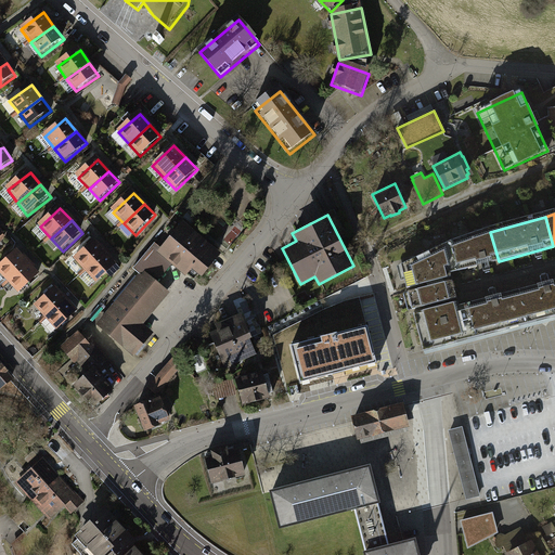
[(173,227),(139,268),(154,280),(164,267),(186,285),(209,257),(173,227)]
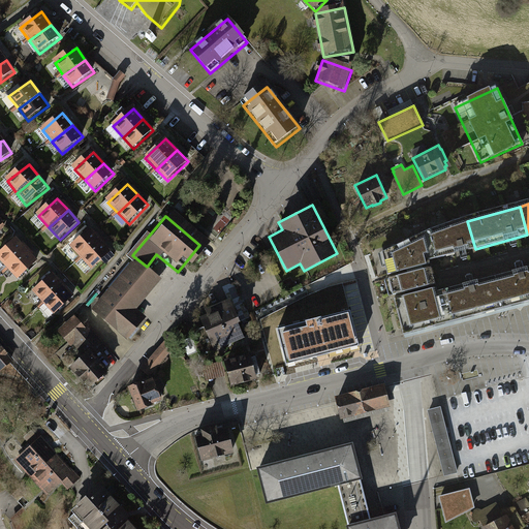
[(415,236),(424,265),(475,249),(467,221),(415,236)]
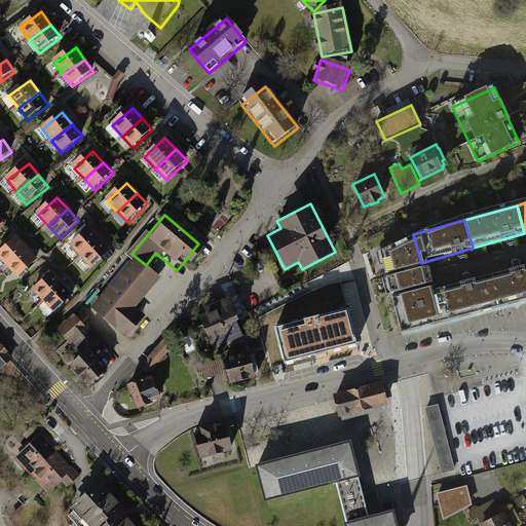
[(64,249),(74,259),(95,240),(83,229),(64,249)]
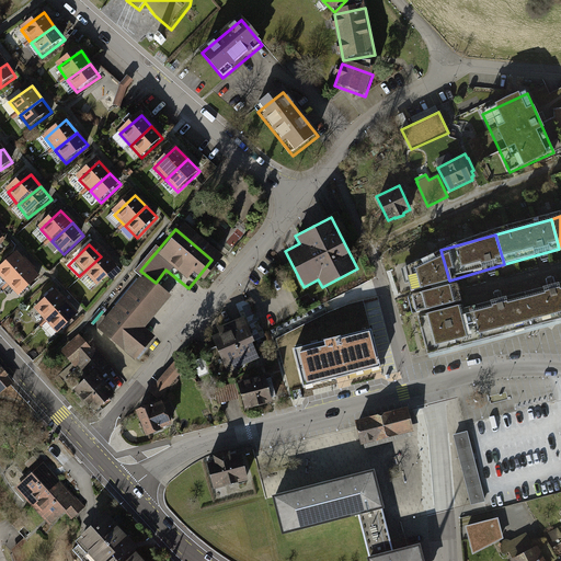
[(449,281),(441,250),(400,272),(407,295),(443,286),(443,282),(449,281)]
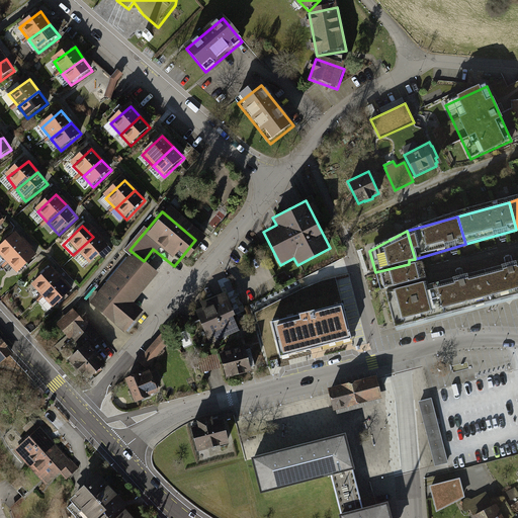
[(0,244),(0,264),(1,265),(20,245),(10,235),(0,244)]
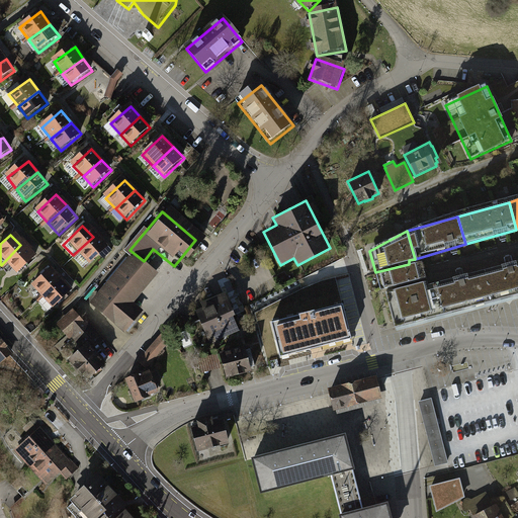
[(73,255),(83,266),(103,248),(93,237),(73,255)]
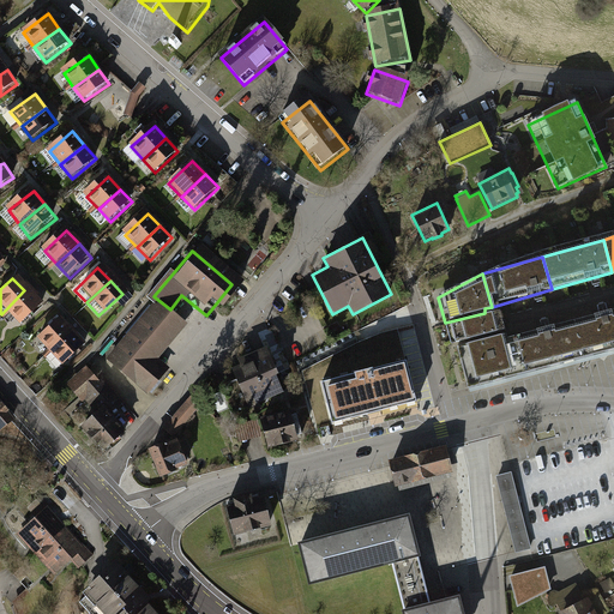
[(1,314),(13,326),(36,302),(24,290),(1,314)]
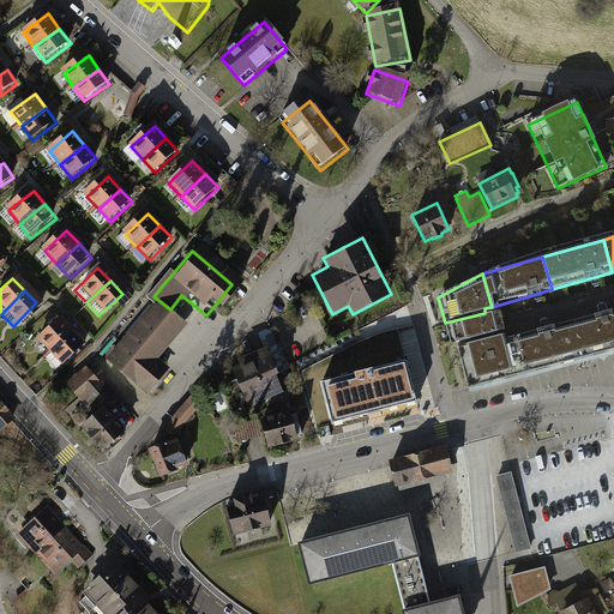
[(155,306),(104,360),(142,395),(162,372),(150,361),(180,330),(155,306)]
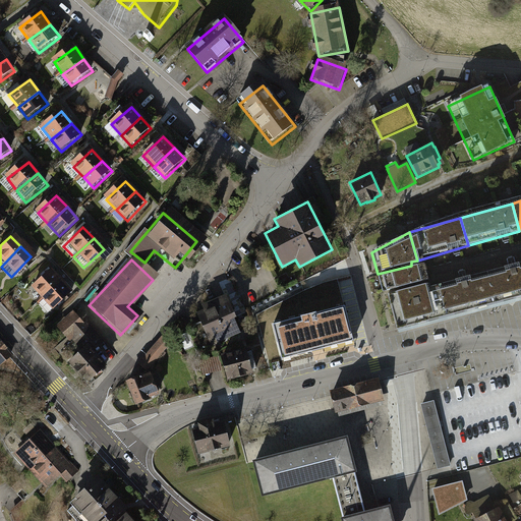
[(520,264),(482,274),(490,303),(520,295),(520,264)]
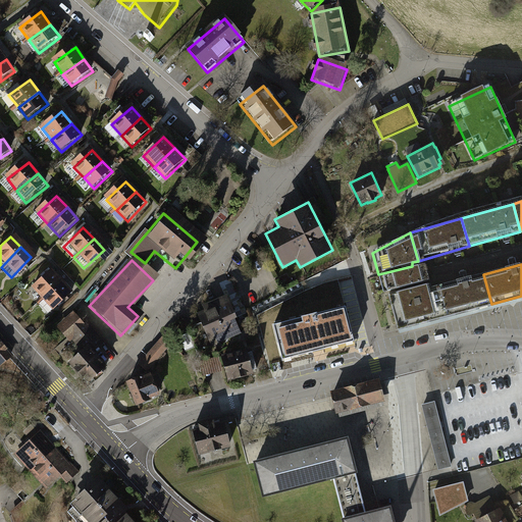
[(412,266),(378,274),(383,295),(389,293),(417,285),(412,266)]
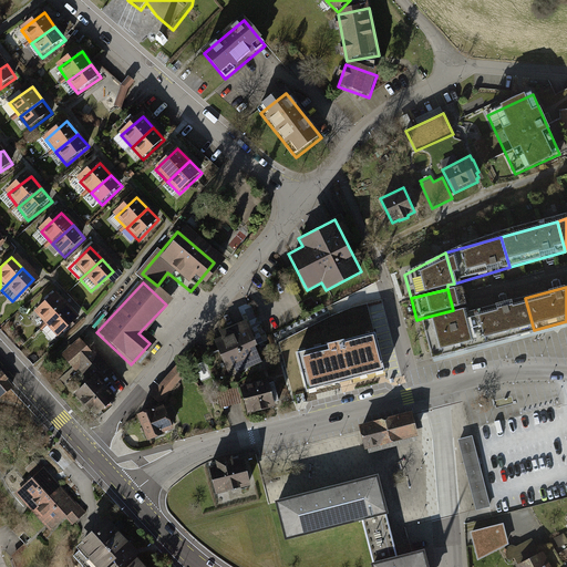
[(30,313),(41,326),(61,308),(51,296),(30,313)]
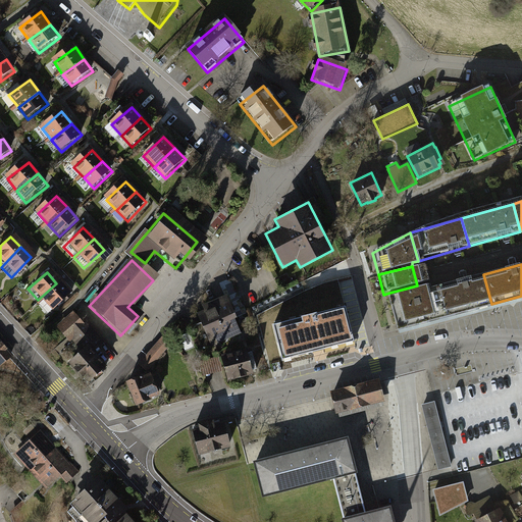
[(483,274),(436,286),(445,316),(491,304),(483,274)]
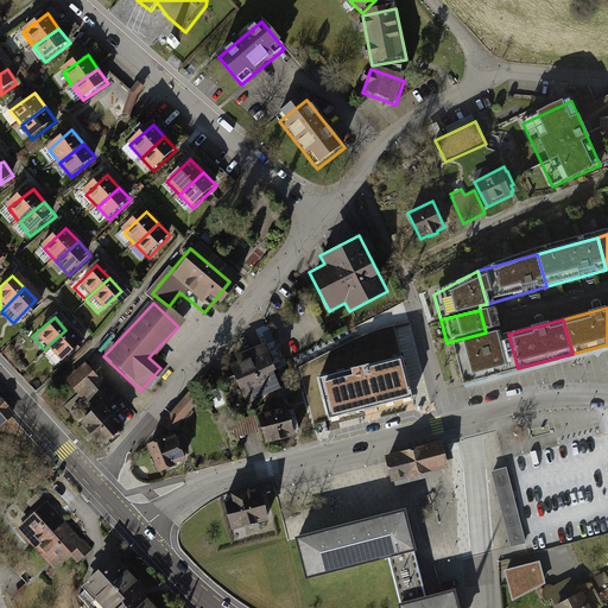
[(44,349),(55,362),(77,343),(65,330),(44,349)]
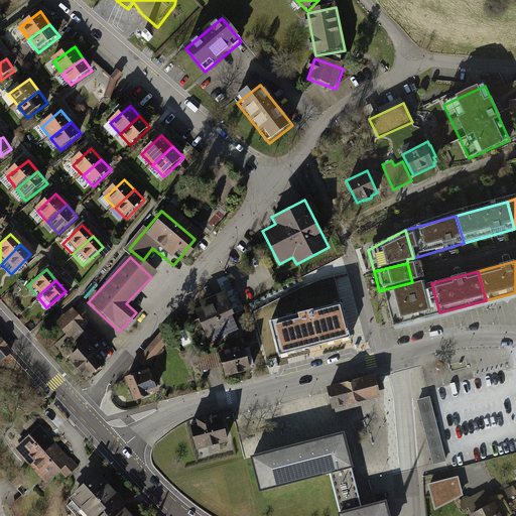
[(431,283),(385,294),(393,325),(439,312),(431,283)]
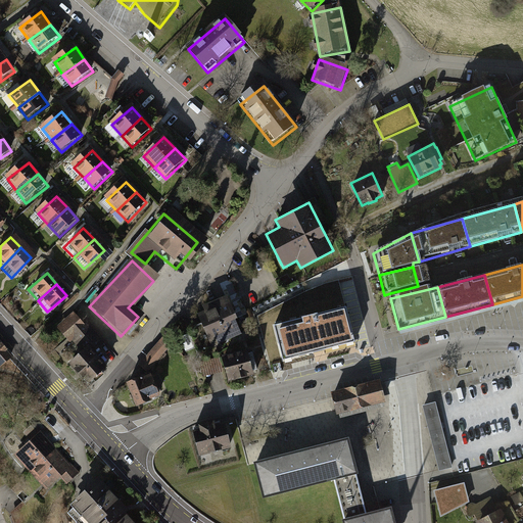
[(203,311),(196,314),(211,347),(241,334),(234,320),(236,319),(226,295),(201,306),(203,311)]
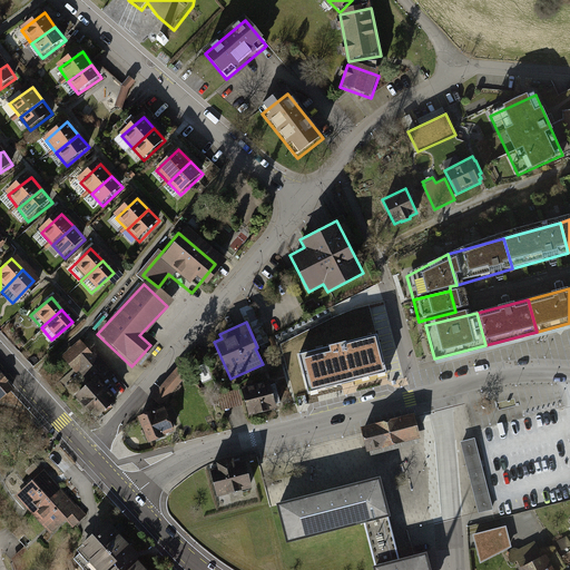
[(379,335),(296,356),(307,400),(390,379),(379,335)]
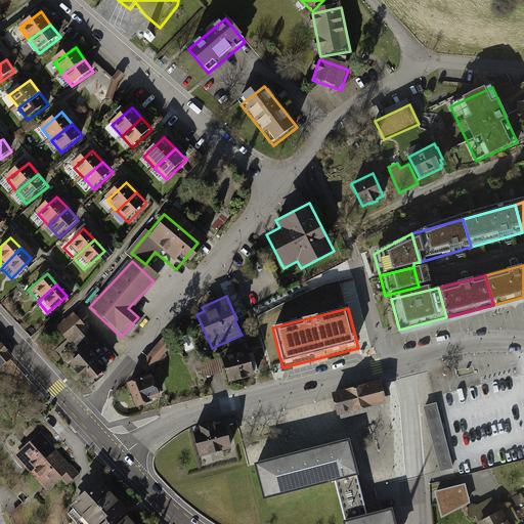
[(83,354),(71,363),(88,384),(106,367),(93,353),(100,347),(75,316),(60,329),(83,354)]
